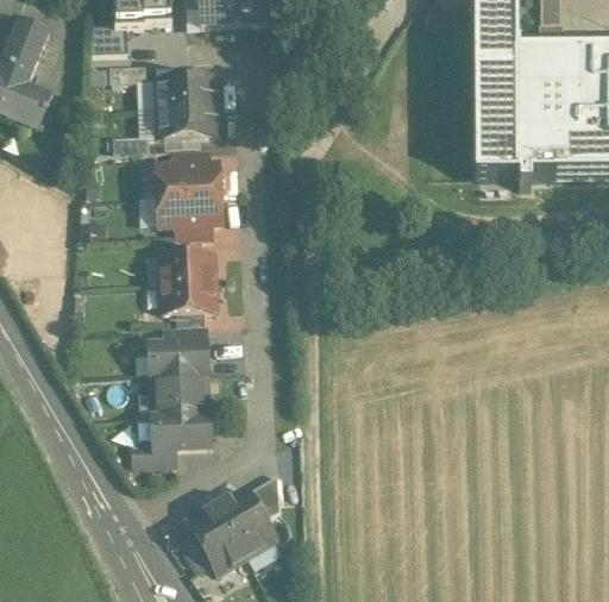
[(142,31),(142,27),(139,0),(111,0),(113,27),(113,32),(125,32),(142,31)]
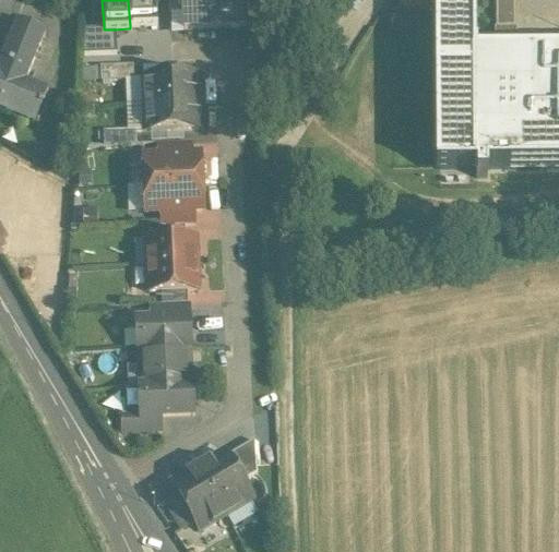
[(128,0),(130,25),(156,24),(154,0),(128,0)]
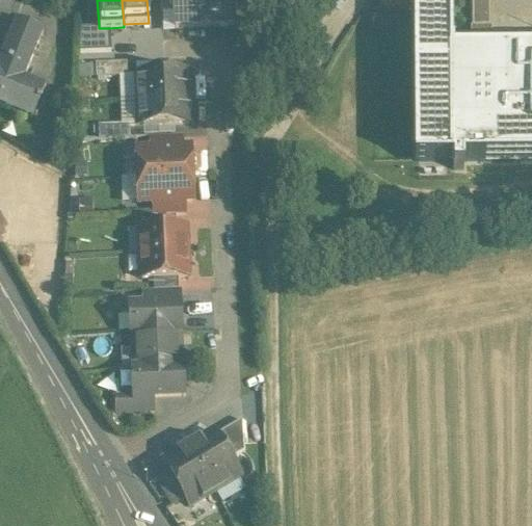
[(159,0),(160,8),(173,8),(171,0),(159,0)]
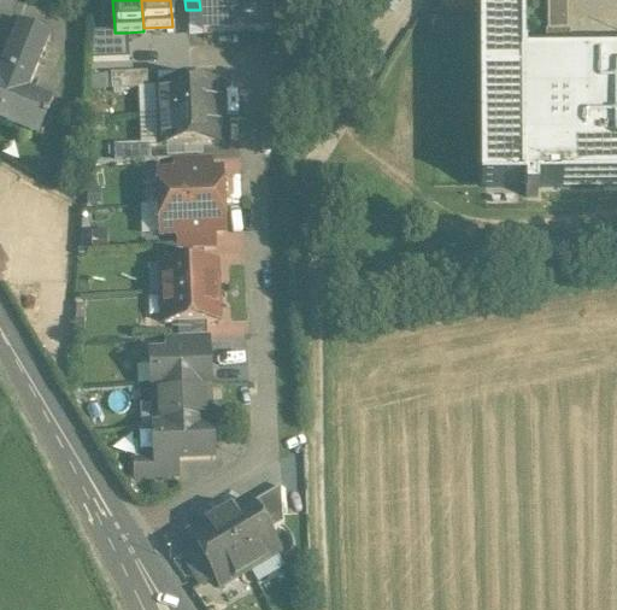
[(199,0),(200,10),(201,28),(236,27),(234,0),(199,0)]
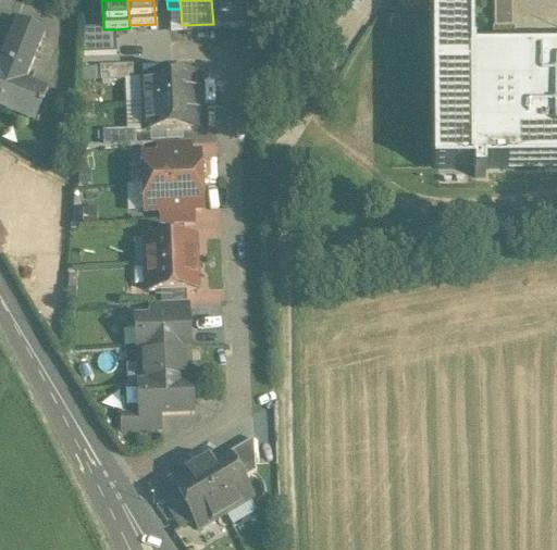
[(211,0),(213,24),(245,23),(244,5),(244,0),(211,0)]
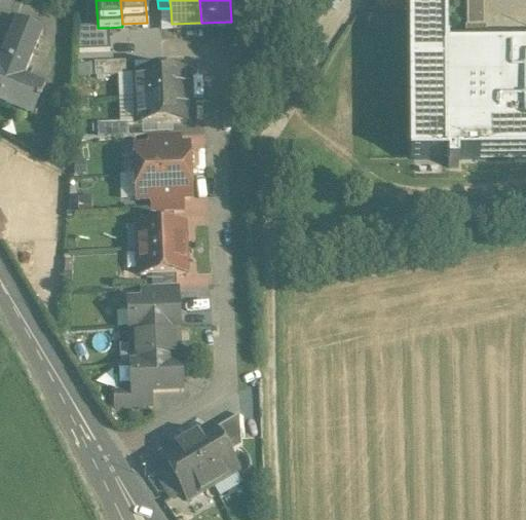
[(525,48),(447,49),(446,42),(445,42),(445,0),(409,1),(410,153),(525,151),(525,48)]
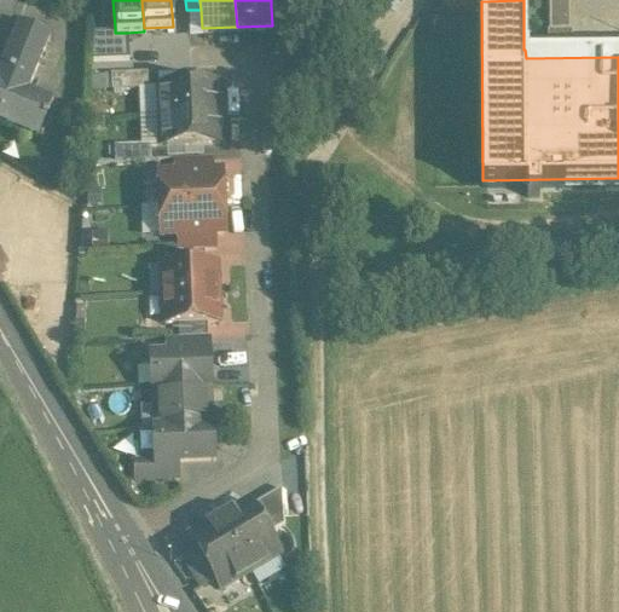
[(571,24),(570,0),(545,0),(547,26),(571,24)]
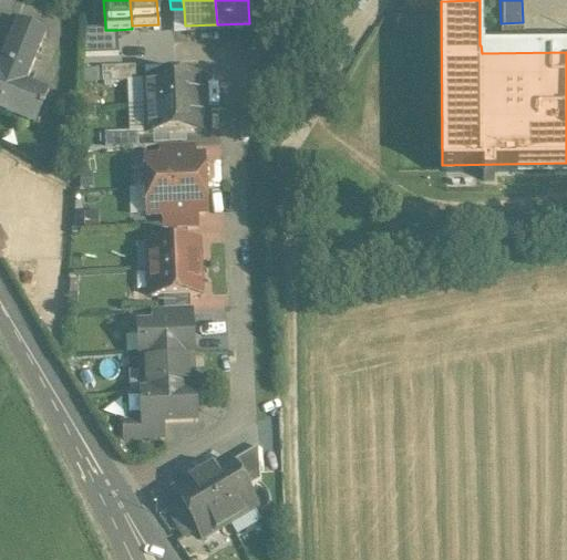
[(16,14),(10,29),(12,30),(0,59),(0,105),(34,120),(49,86),(26,76),(45,27),(16,14)]
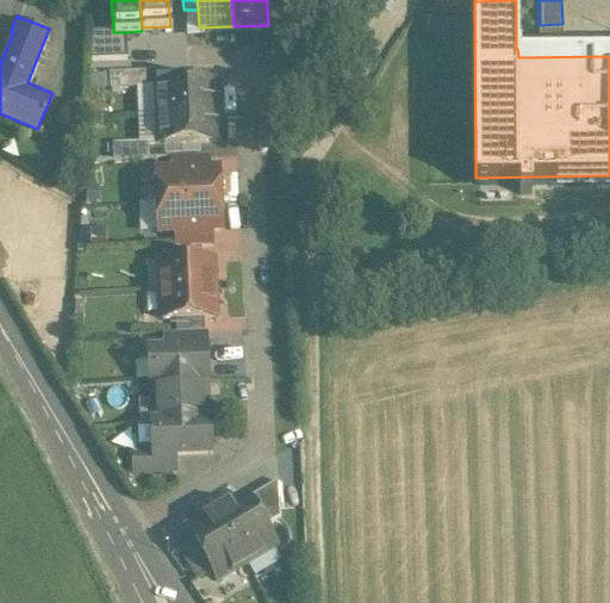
[(113,28),(91,29),(89,57),(126,56),(125,32),(113,32),(113,28)]
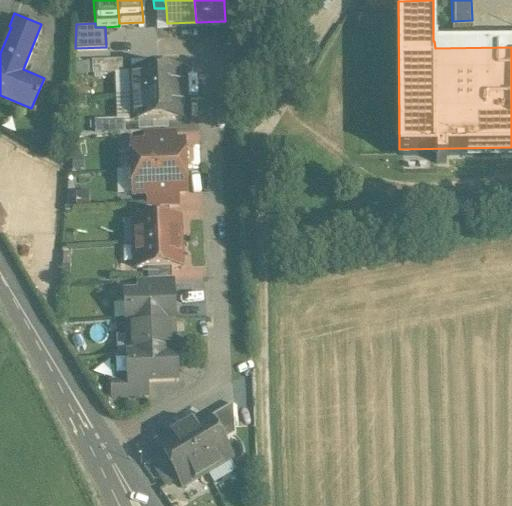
[(121,57),(91,59),(92,72),(122,71),(121,57)]
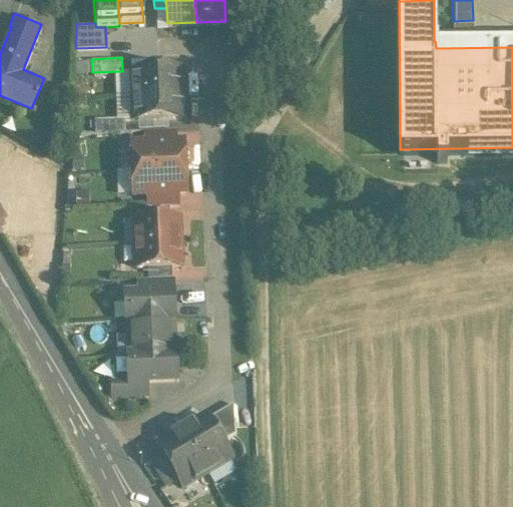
[(91,59),(74,61),(76,73),(92,72),(91,59)]
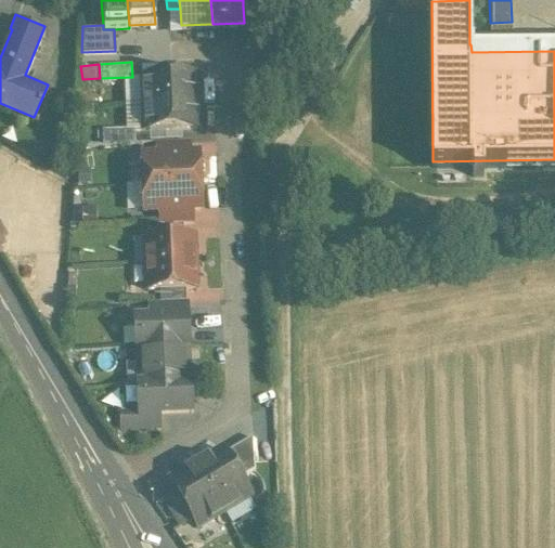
[(194,73),(142,75),(143,101),(195,99),(195,89),(196,89),(199,86),(199,79),(195,76),(194,73)]
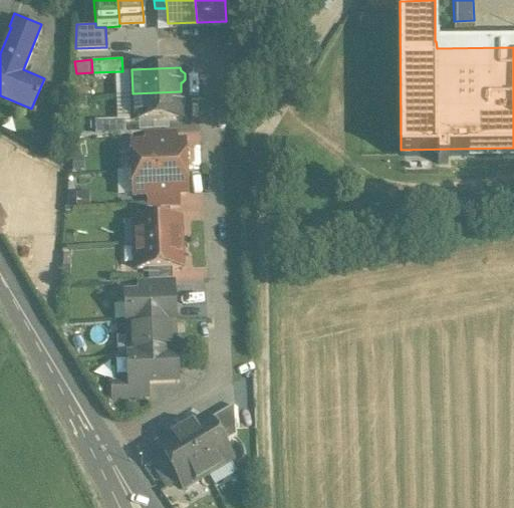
[(181,91),(133,93),(135,117),(182,115),(182,112),(183,112),(186,108),(186,103),(183,100),(182,100),(181,91)]
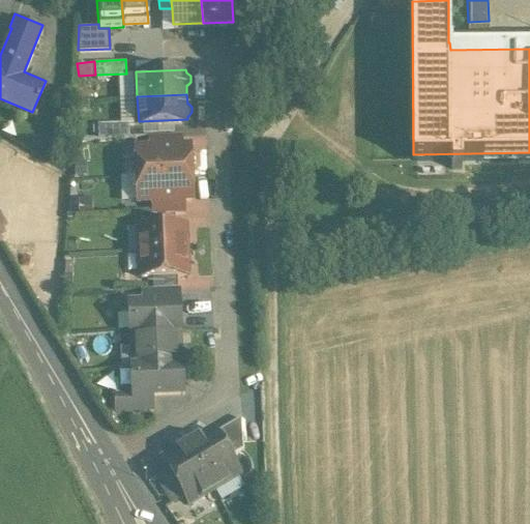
[(120,96),(121,121),(127,121),(139,121),(137,96),(120,96)]
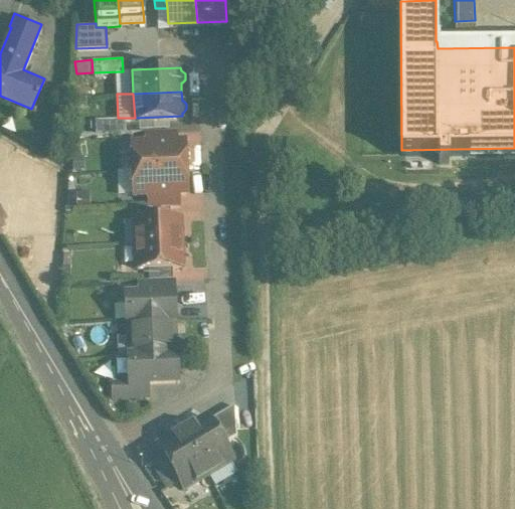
[(118,118),(94,119),(94,132),(125,131),(124,118),(118,118)]
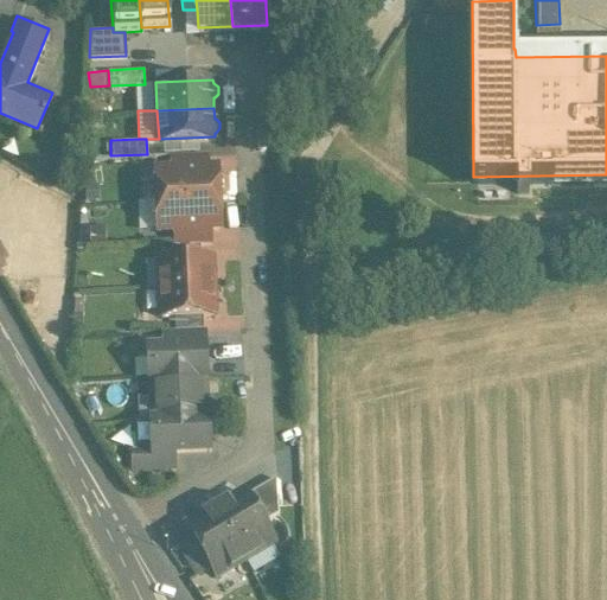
[(206,151),(171,153),(172,168),(208,166),(206,151)]
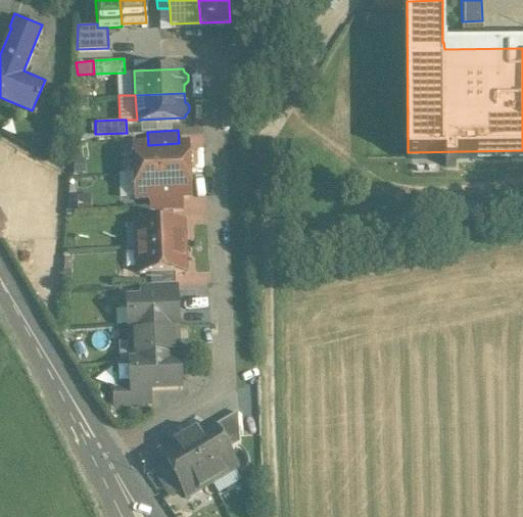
[(148,145),(133,145),(135,171),(187,169),(186,143),(179,143),(148,145)]
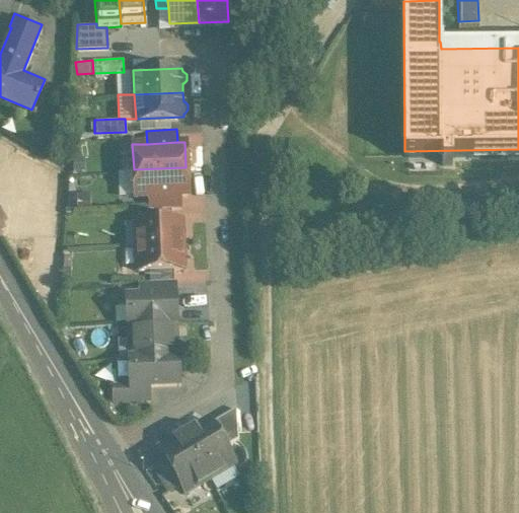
[(186,167),(134,169),(135,195),(149,195),(179,193),(188,193),(186,167)]
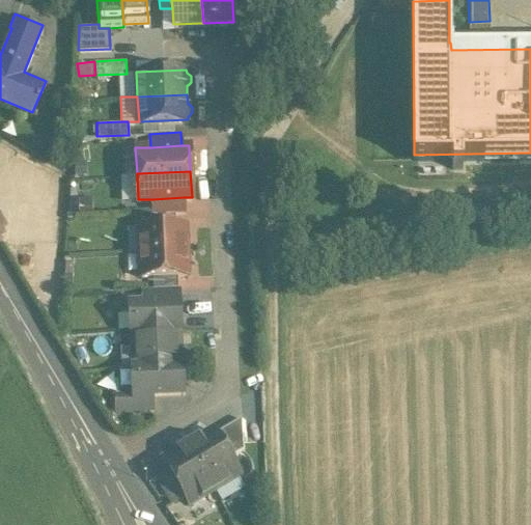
[(184,197),(152,199),(154,212),(174,212),(184,211),(184,197)]
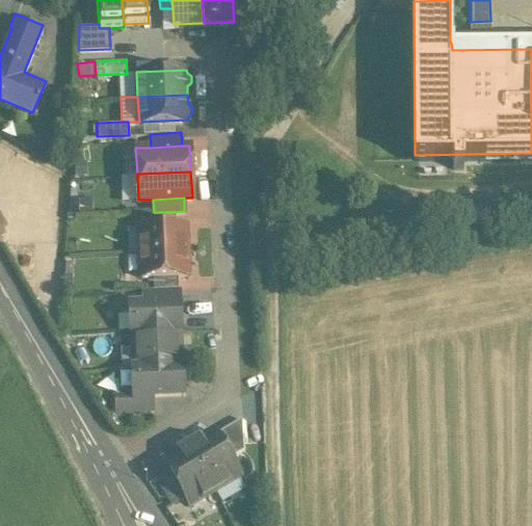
[(154,212),(150,213),(150,226),(175,225),(175,212),(154,212)]
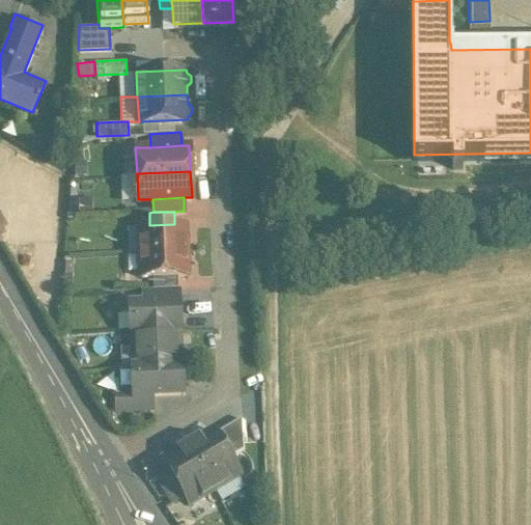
[(149,225),(138,225),(139,250),(185,248),(184,223),(174,224),(149,225)]
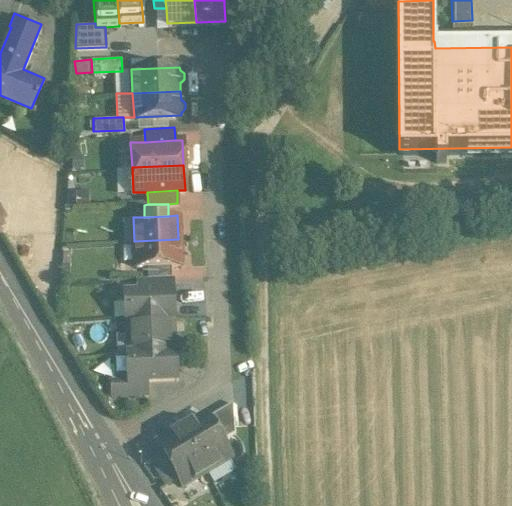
[(134,241),(135,265),(146,264),(170,263),(180,263),(178,239),(134,241)]
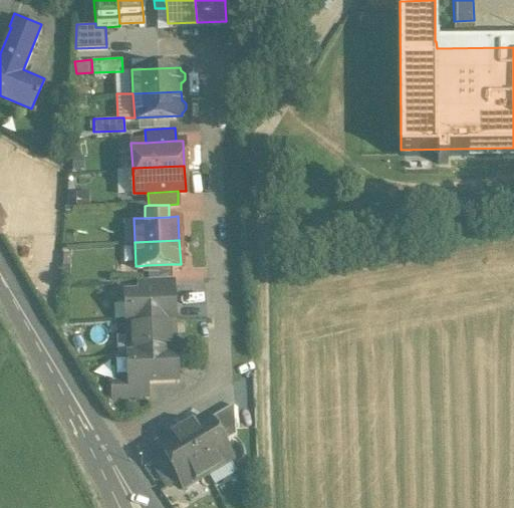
[(171,264),(147,265),(148,277),(172,276),(171,264)]
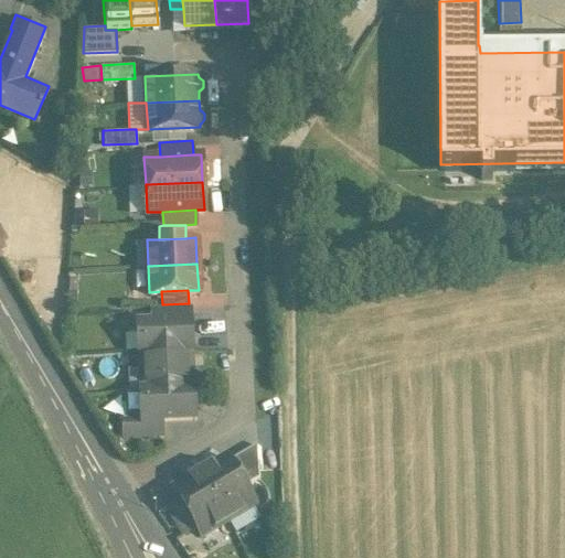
[(162,304),(153,306),(155,320),(189,318),(189,303),(162,304)]
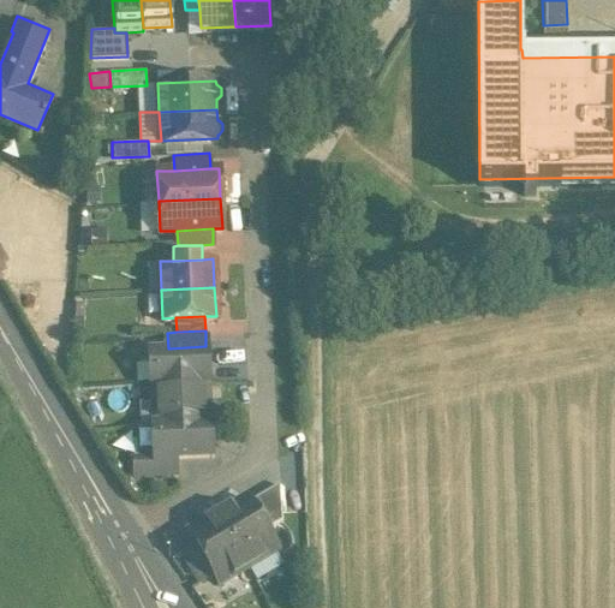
[(168,349),(149,350),(150,381),(153,381),(155,422),(153,423),(154,453),(154,454),(173,454),(212,452),(210,421),(208,421),(206,379),(208,379),(207,347),(206,346),(168,349)]
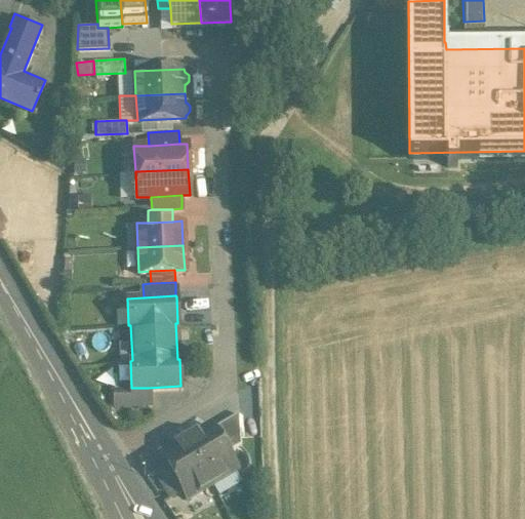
[(119,363),(127,362),(125,325),(118,325),(119,363)]
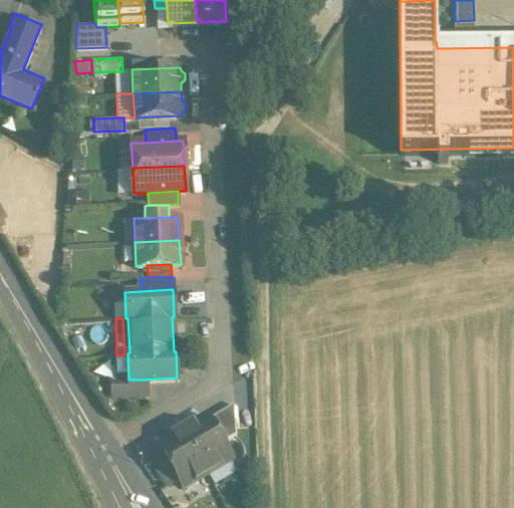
[(145,379),(129,379),(129,378),(112,379),(112,394),(145,393),(145,379)]
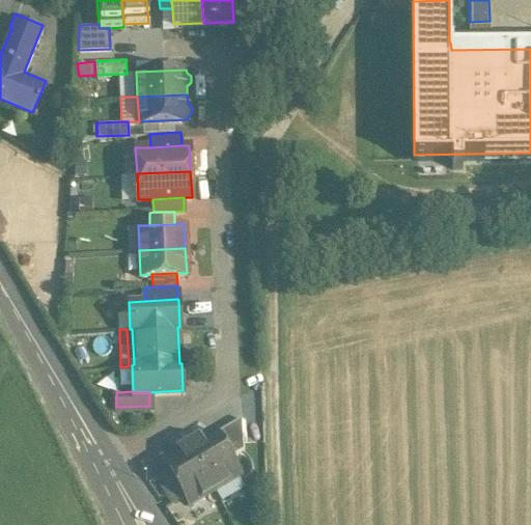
[(241,415),(214,431),(228,454),(243,446),(241,415)]
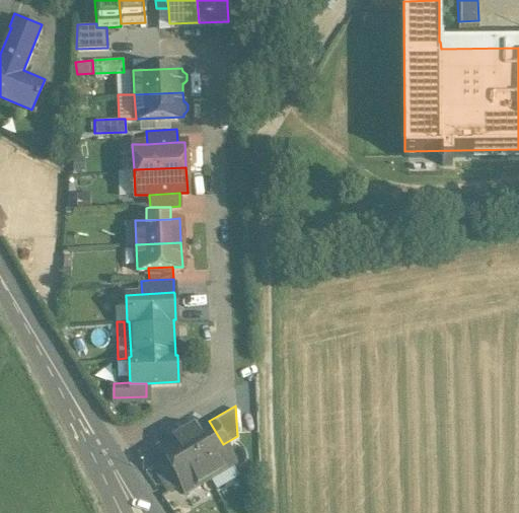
[(207,418),(182,432),(209,475),(233,461),(223,444),(209,421),(207,418)]
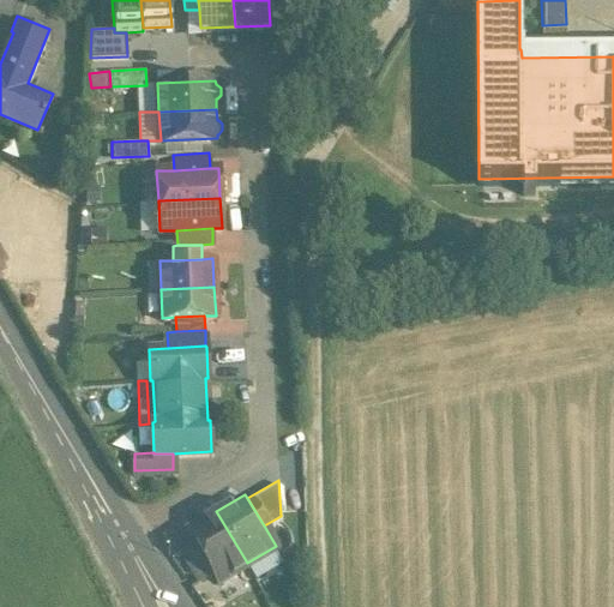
[(247,563),(216,511),(187,528),(192,536),(211,569),(218,580),(247,563)]
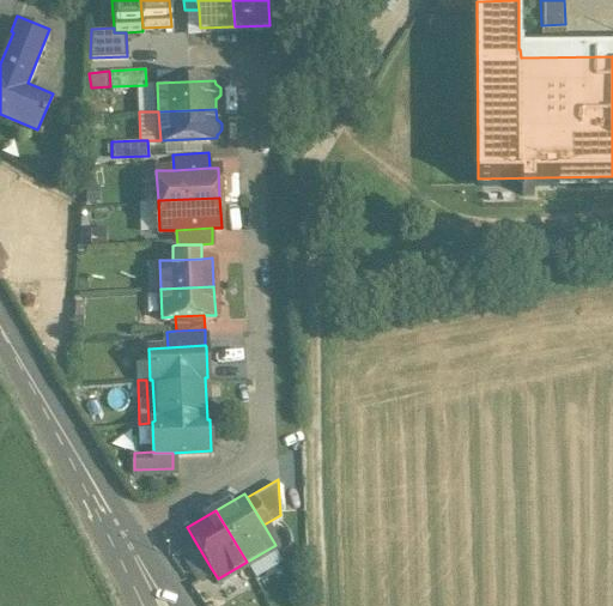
[(211,568),(192,535),(178,544),(198,576),(211,568)]
